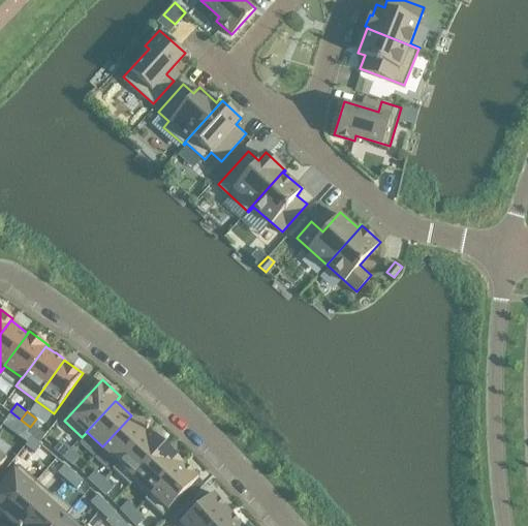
[(118,462),(147,431),(145,429),(131,415),(102,446),(104,449),(118,461),(118,462)]
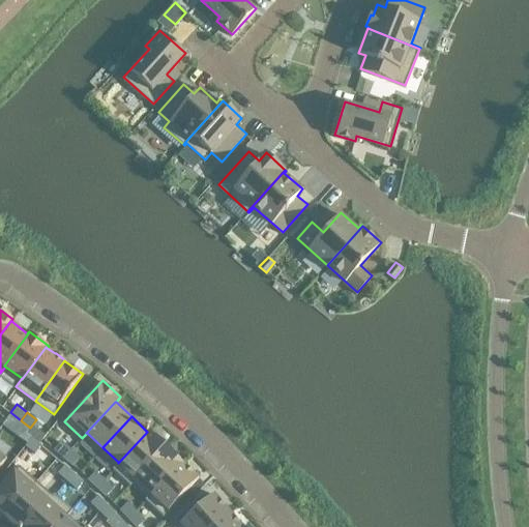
[(131,481),(166,445),(146,428),(145,430),(147,432),(118,463),(118,462),(113,468),(130,485),(133,482),(131,481)]
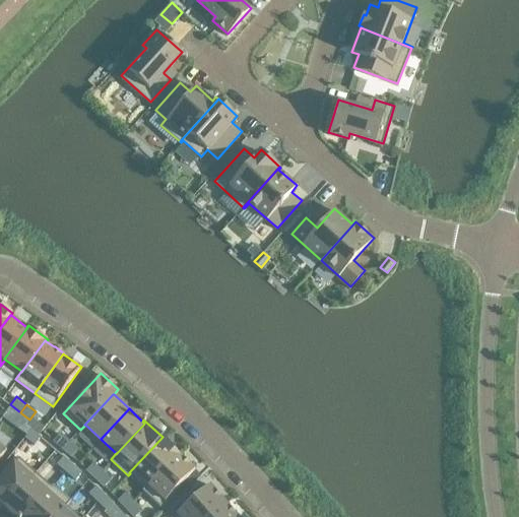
[(25,436),(31,428),(22,421),(16,428),(25,436)]
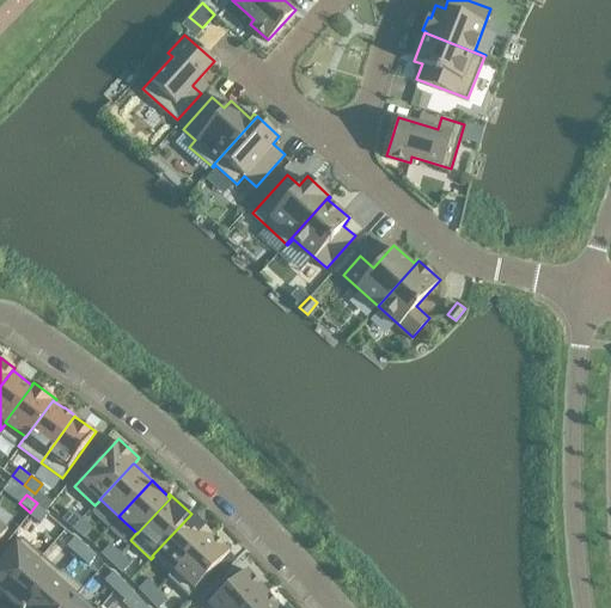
[(30,513),(41,521),(48,511),(37,503),(30,513)]
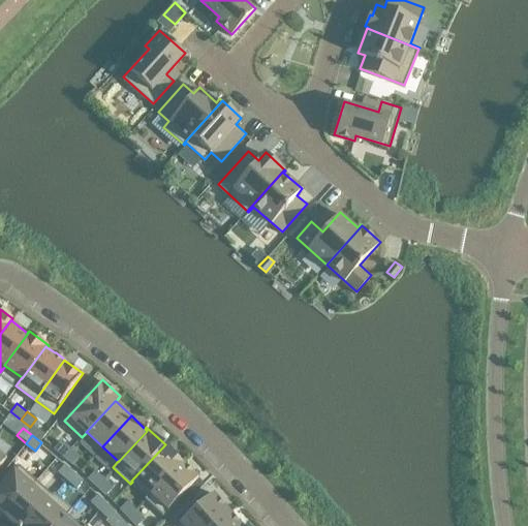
[(61,439),(55,446),(64,455),(70,447),(61,439)]
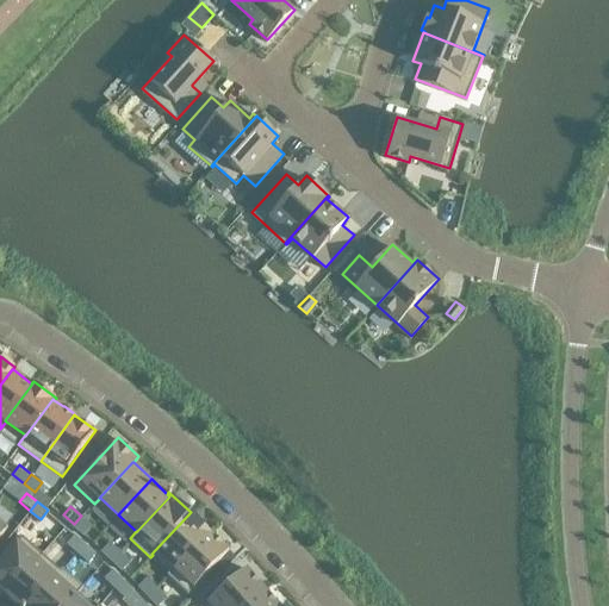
[(171,572),(209,530),(191,512),(151,554),(153,555),(169,570),(171,572)]
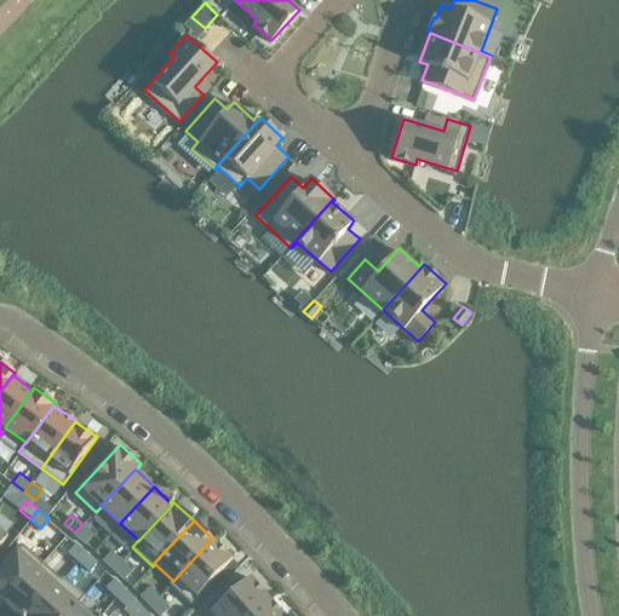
[(95,533),(82,524),(75,533),(86,542),(95,533)]
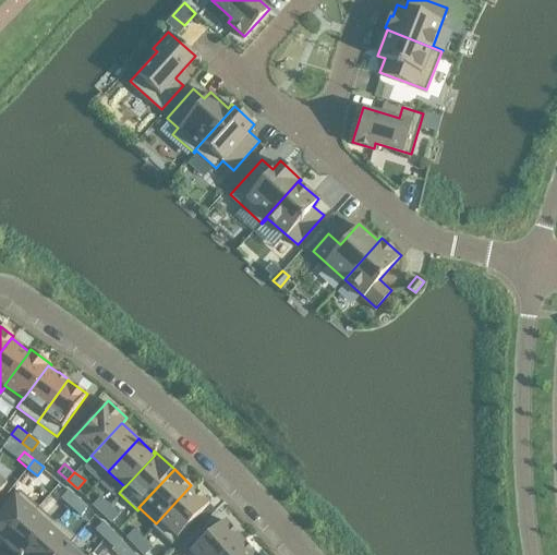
[(209,502),(191,485),(156,523),(155,522),(153,525),(172,542),(209,502)]
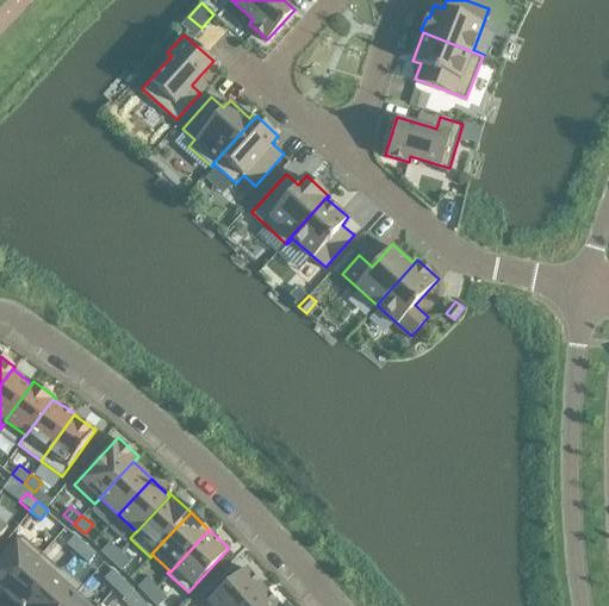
[(0,586),(6,592),(43,551),(23,533),(0,558),(0,586)]
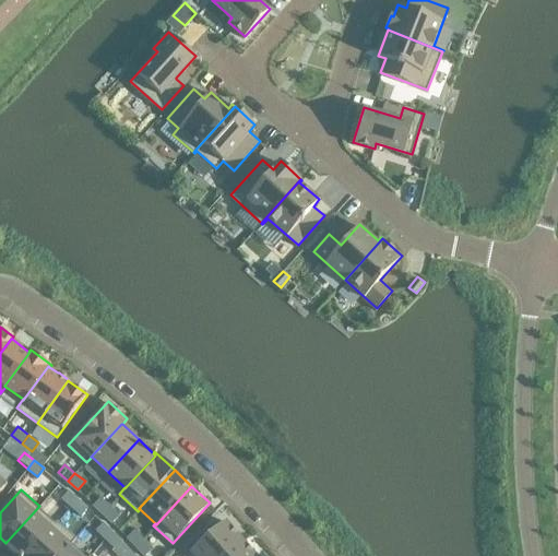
[(71,506),(79,497),(69,489),(61,497),(71,506)]
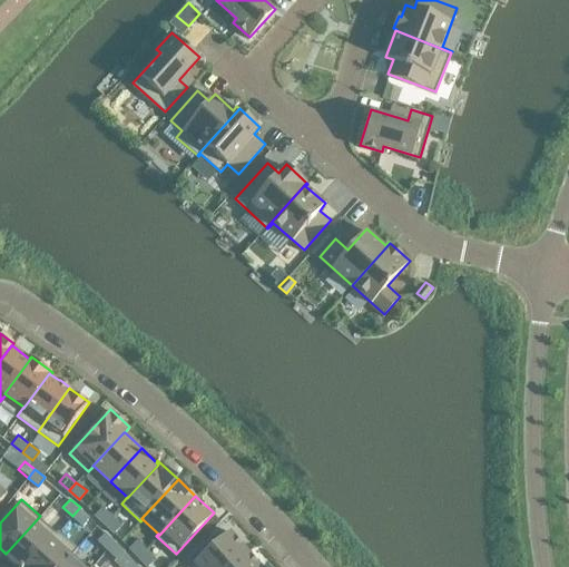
[(102,506),(95,514),(105,522),(113,515),(102,506)]
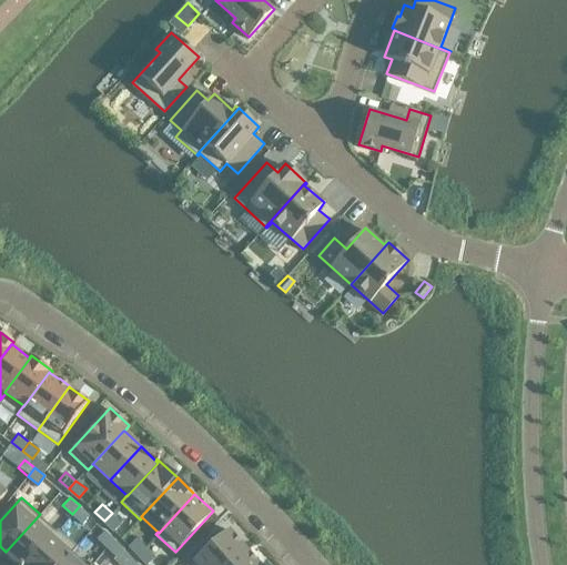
[(82,523),(90,514),(80,505),(72,514),(82,523)]
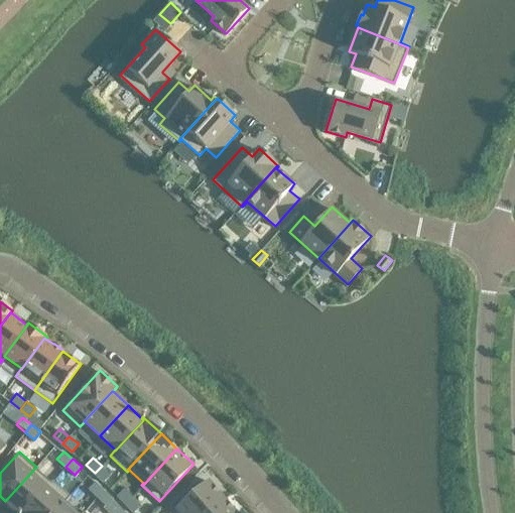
[(111,474),(102,466),(95,473),(104,481),(111,474)]
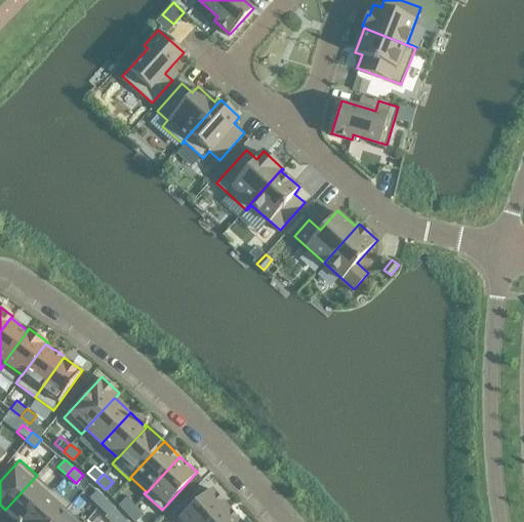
[(24,521),(53,490),(52,489),(37,475),(5,510),(18,521),(24,521)]
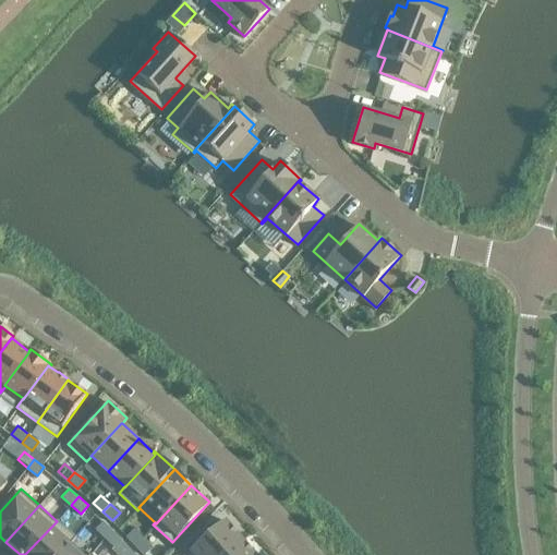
[(57,554),(74,537),(75,538),(76,535),(58,518),(56,520),(57,521),(25,554),(57,554)]
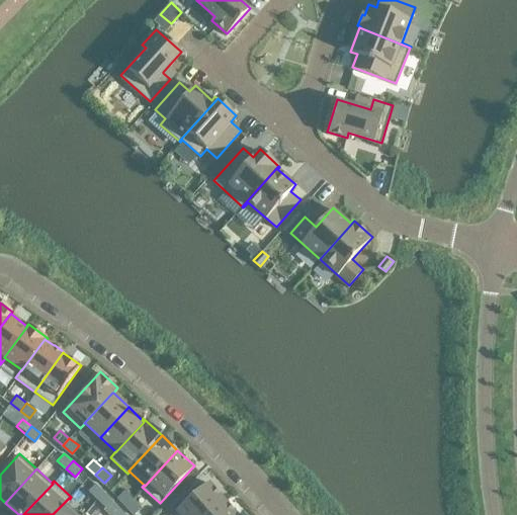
[(205,514),(225,499),(208,482),(171,514),(170,514),(205,514)]
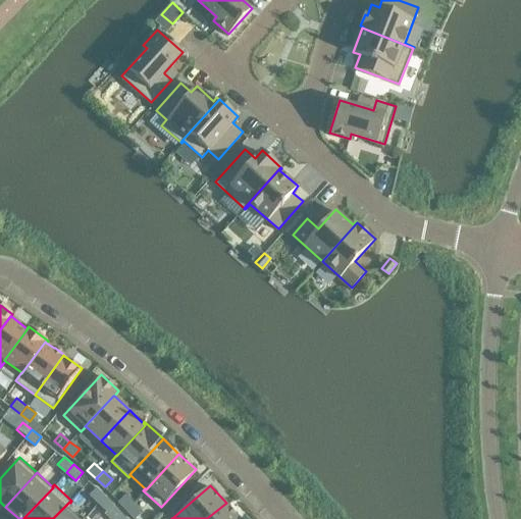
[(105,495),(97,486),(90,494),(98,502),(105,495)]
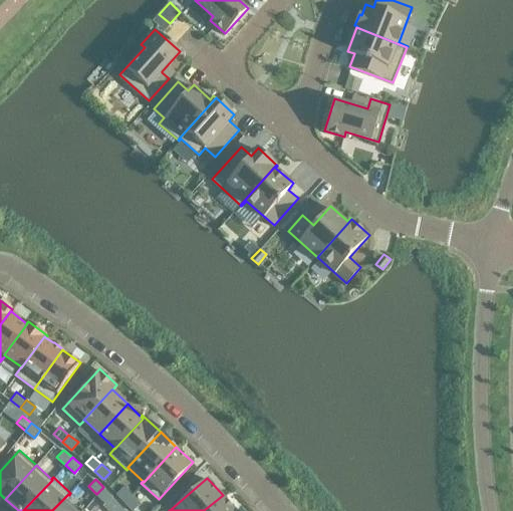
[(133,494),(123,486),(116,493),(124,501),(133,494)]
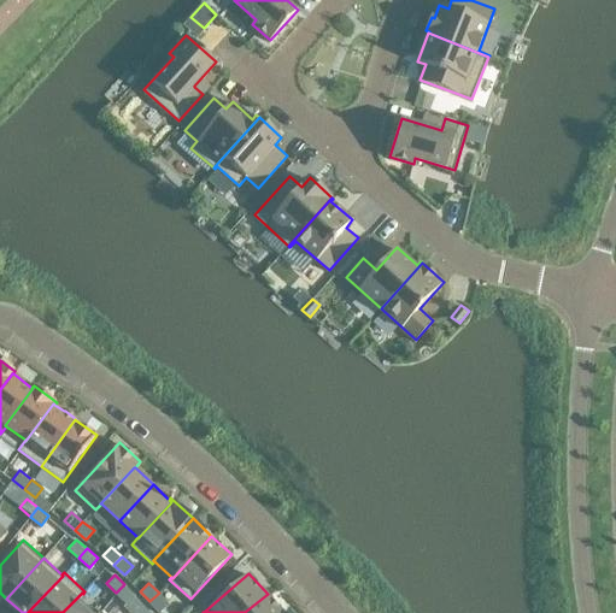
[(135,595),(124,584),(116,593),(127,603),(135,595)]
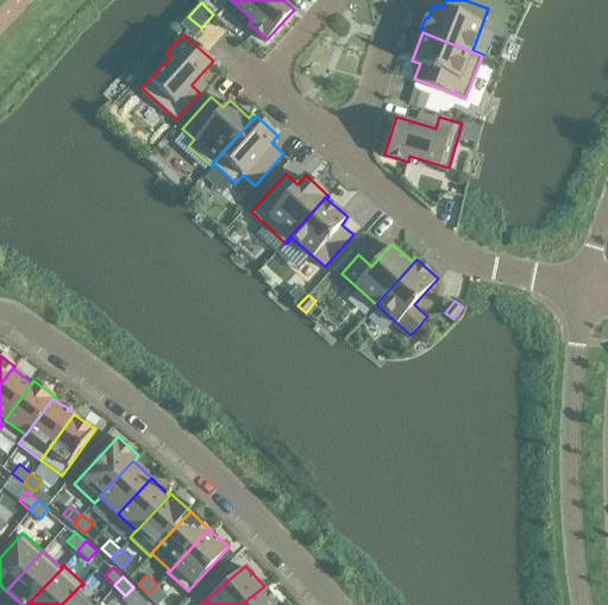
[(98,604),(100,603),(82,586),(81,585),(62,604),(98,604)]
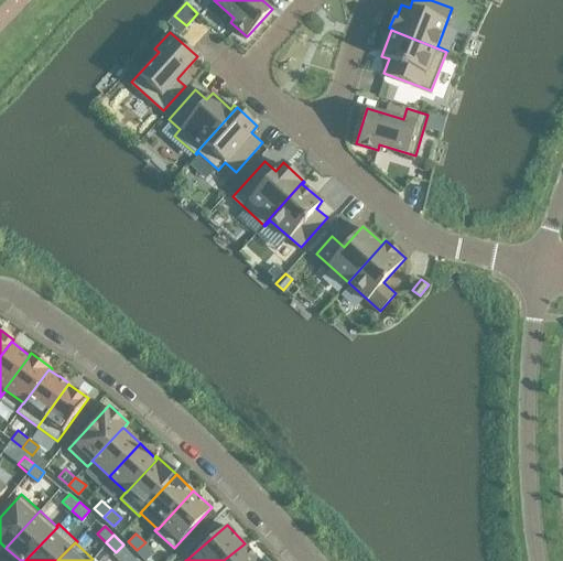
[(154,552),(145,542),(137,550),(147,560),(154,552)]
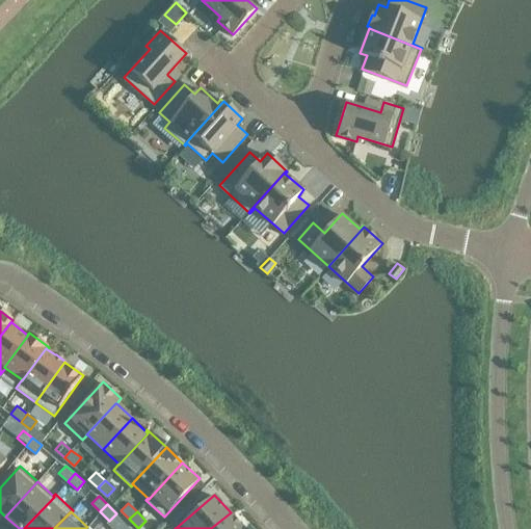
[(244,528),(231,512),(211,528),(244,528)]
